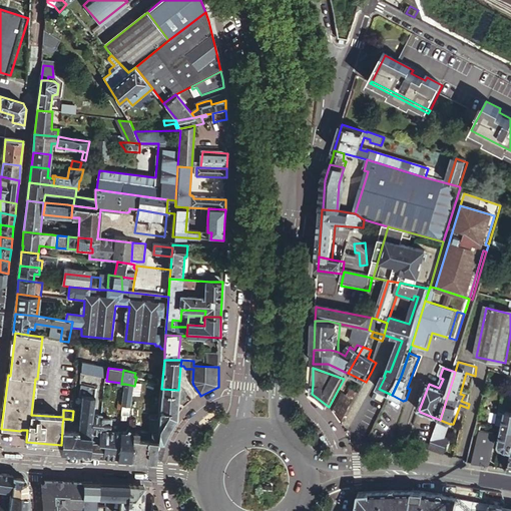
[(62,431),(61,445),(60,453),(90,455),(94,415),(97,388),(80,384),(79,397),(82,398),(80,426),(73,428),(69,428),(69,431),(62,431)]
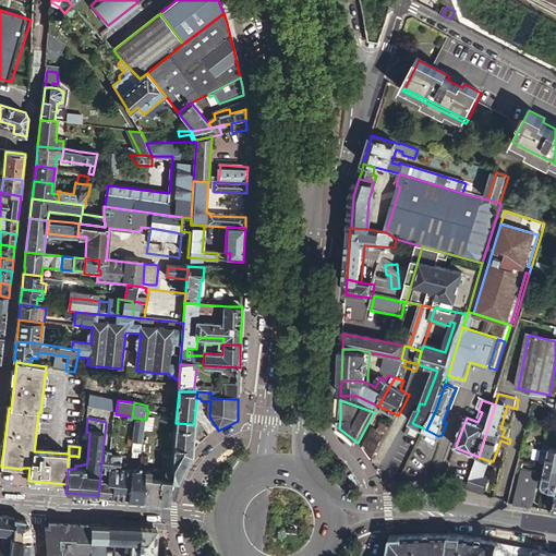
[(143,444),(146,420),(136,418),(136,424),(135,427),(134,438),(134,443),(143,444)]
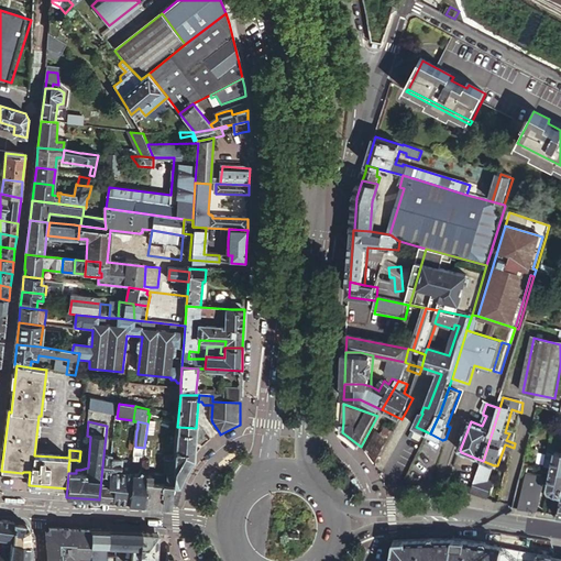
[(218,436),(220,433),(212,422),(208,425),(218,436)]
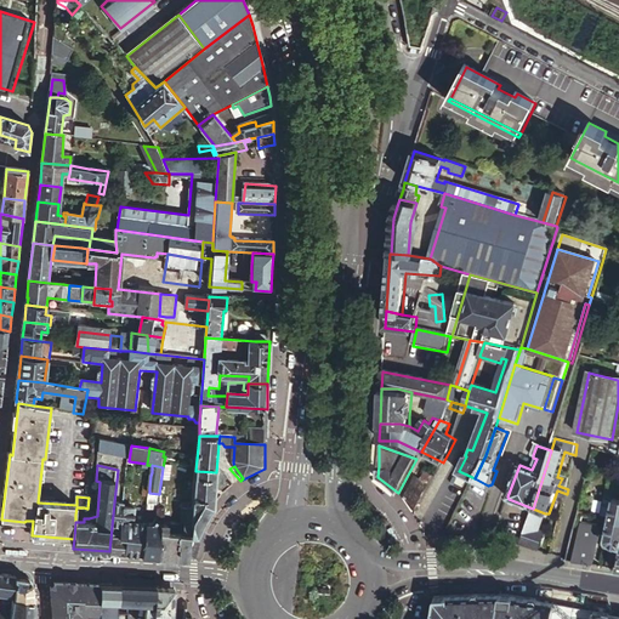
[(191,538),(197,538),(198,535),(200,531),(203,526),(205,521),(208,516),(211,511),(215,506),(216,487),(216,472),(196,471),(193,510),(192,527),(191,538)]
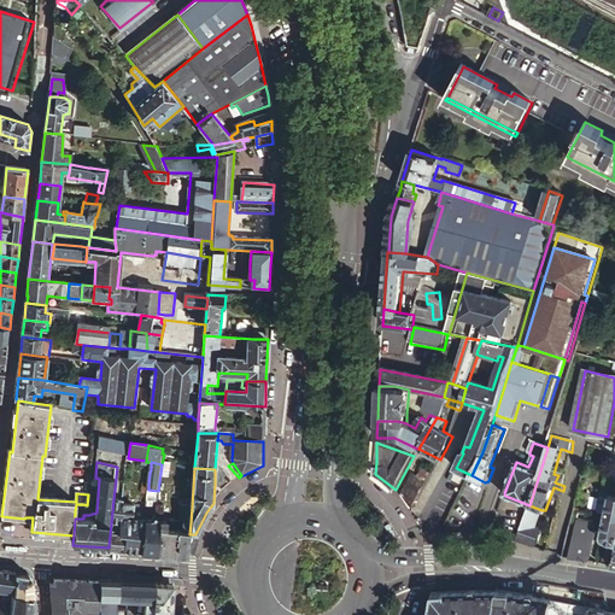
[(403,496),(413,510),(432,474),(423,469),(420,478),(414,474),(403,496)]
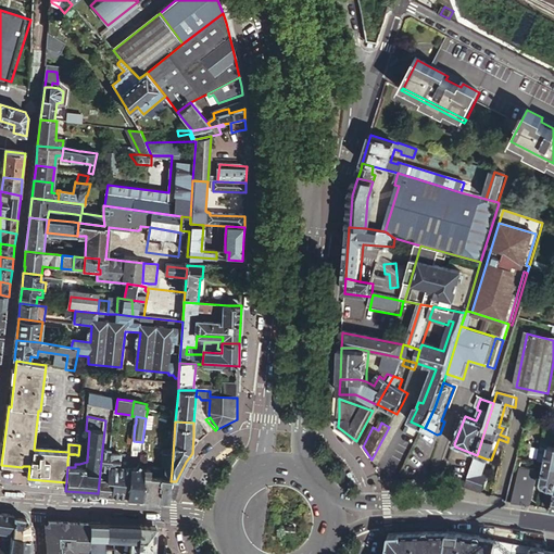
[(102,450),(98,493),(97,495),(112,496),(115,467),(110,467),(111,454),(111,451),(102,450)]
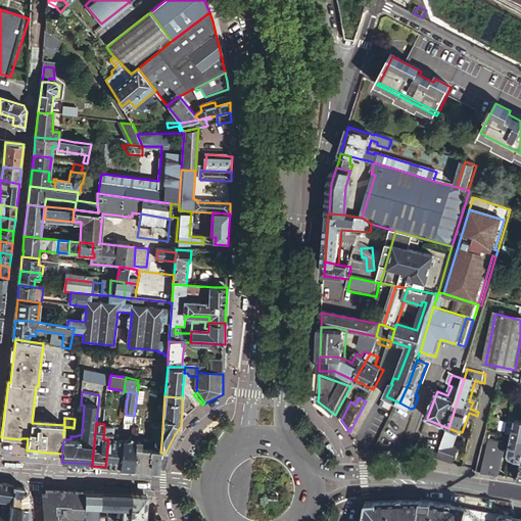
[(105,467),(120,469),(123,441),(124,429),(104,427),(103,439),(108,439),(105,467)]
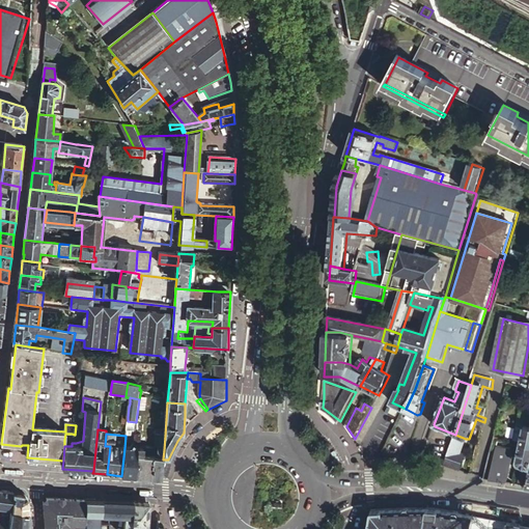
[(136,478),(151,478),(157,449),(164,450),(165,436),(157,436),(157,448),(143,447),(143,448),(140,448),(138,448),(135,477),(136,478)]
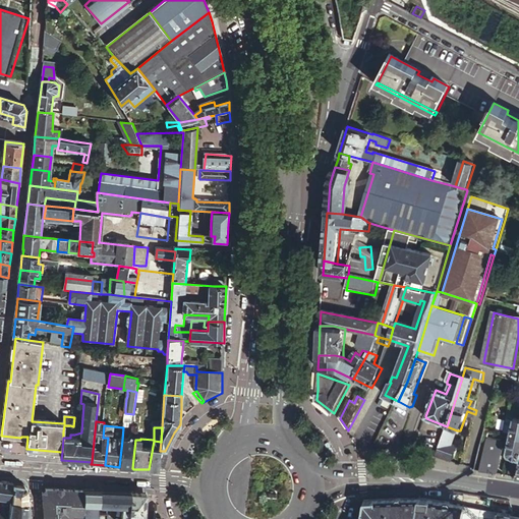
[(119,467),(132,468),(135,440),(130,436),(129,439),(128,441),(122,440),(119,467)]
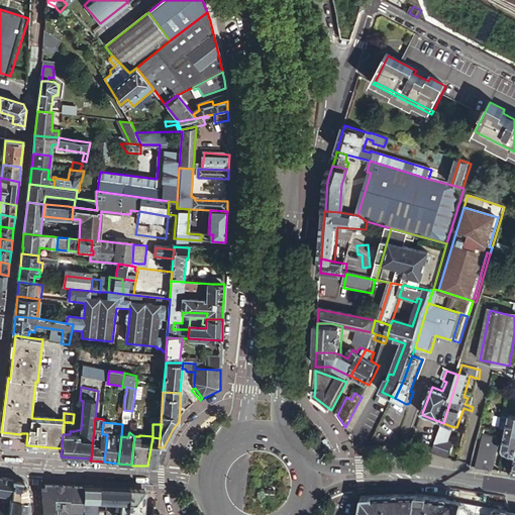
[(514,434),(508,433),(504,450),(506,453),(514,455),(514,434)]
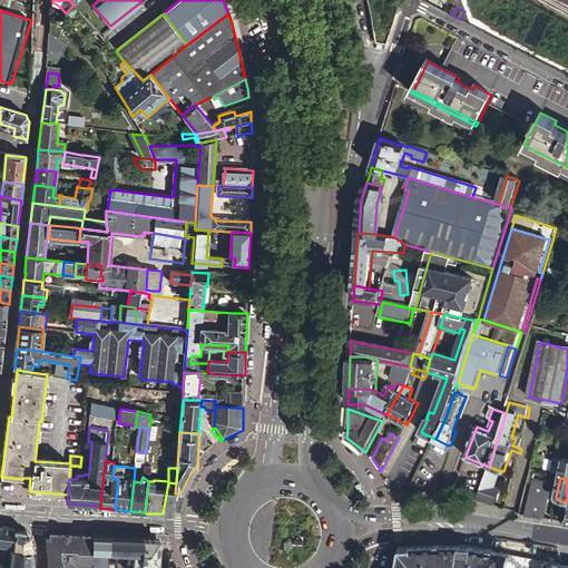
[(176,511),(180,498),(180,493),(175,493),(176,483),(168,482),(163,513),(174,515),(176,511)]
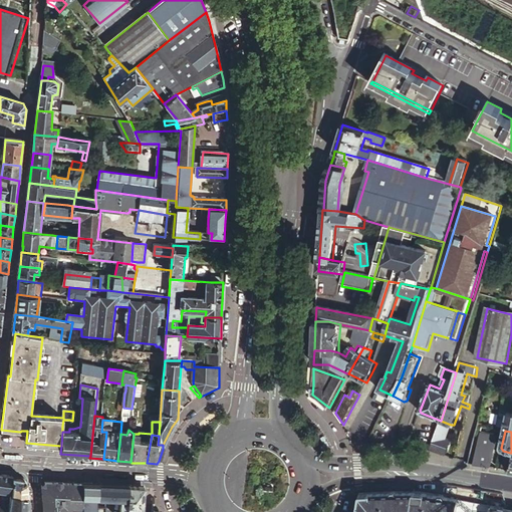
[(436,436),(431,452),(446,457),(451,441),(436,436)]
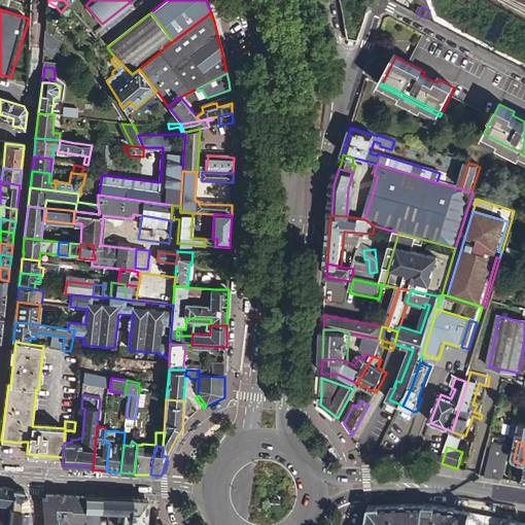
[(492,456),(487,476),(492,477),(494,468),(496,468),(498,458),(492,456)]
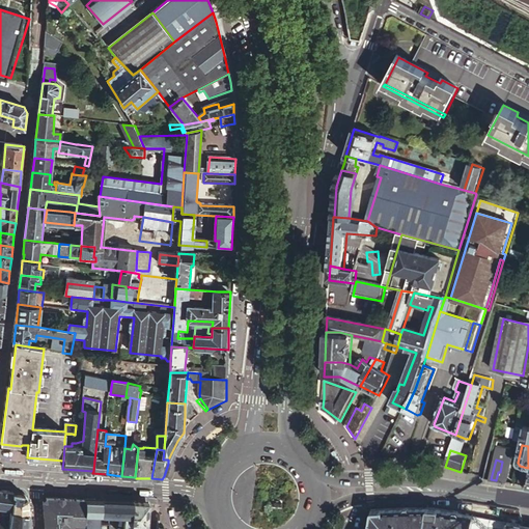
[(528,473),(523,472),(520,485),(528,486),(528,473)]
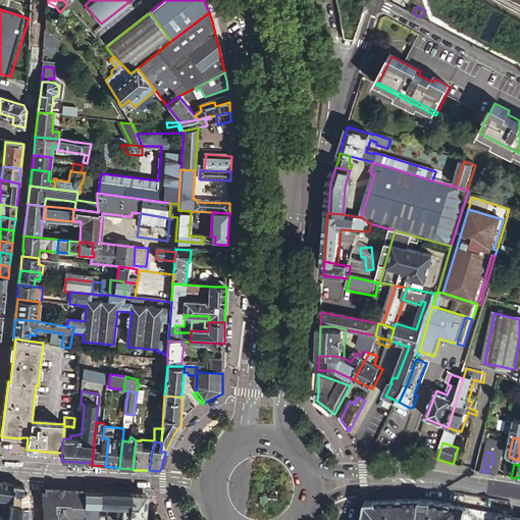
[(0,483),(0,507),(1,508),(2,500),(9,501),(12,502),(14,485),(0,483)]
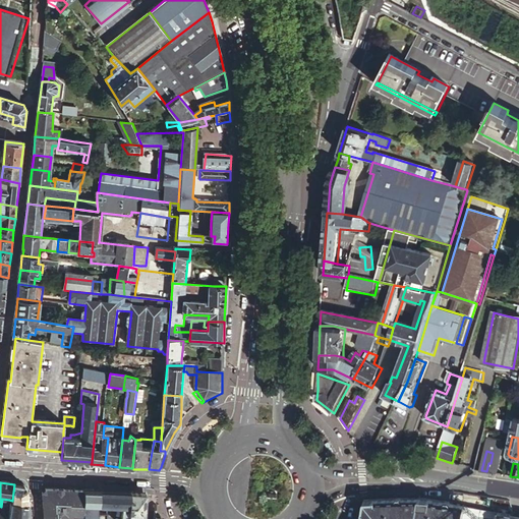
[(21,485),(14,484),(12,501),(12,502),(30,504),(29,491),(25,485),(21,485)]
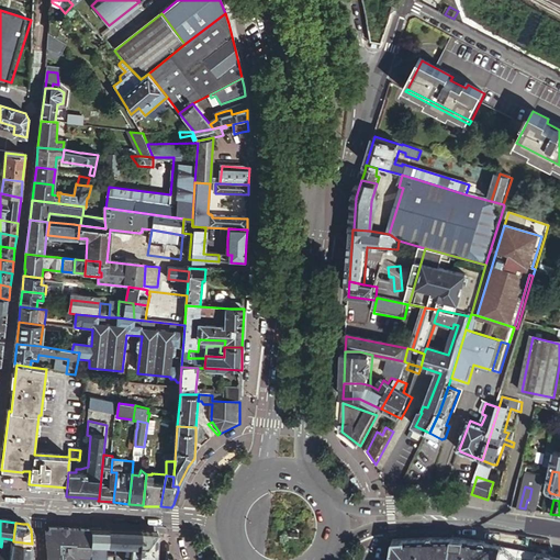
[(91,546),(91,529),(76,529),(49,527),(46,532),(48,559),(91,559),(91,546)]
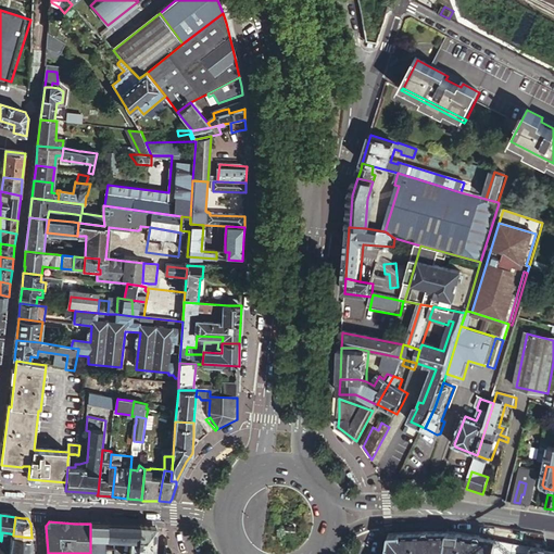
[(139,553),(138,548),(140,526),(108,524),(108,525),(90,524),(90,540),(90,553),(139,553)]
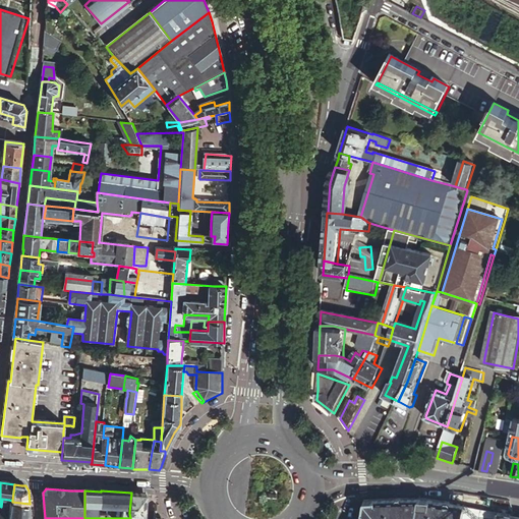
[(145,494),(131,493),(129,513),(130,518),(145,518),(147,497),(145,494)]
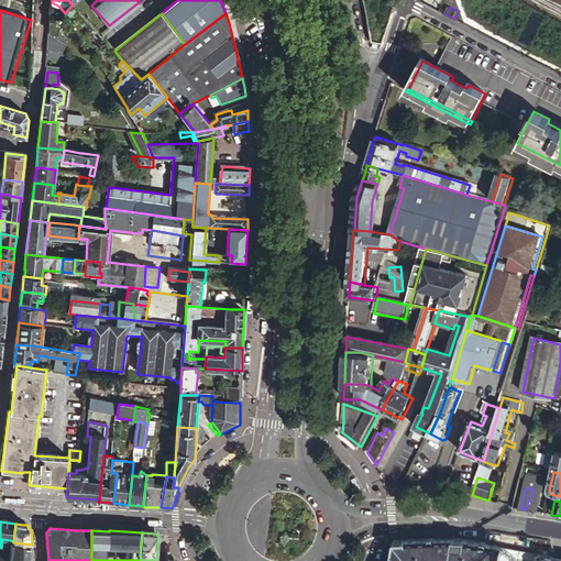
[(1,548),(0,554),(7,554),(8,556),(10,540),(2,539),(1,548)]
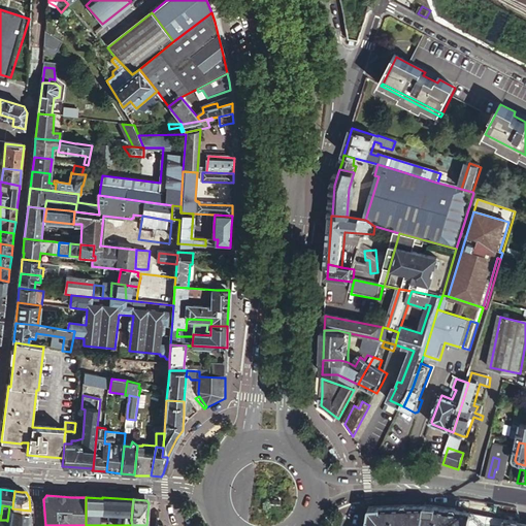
[(419,506),(395,507),(394,525),(423,525),(427,506),(419,506)]
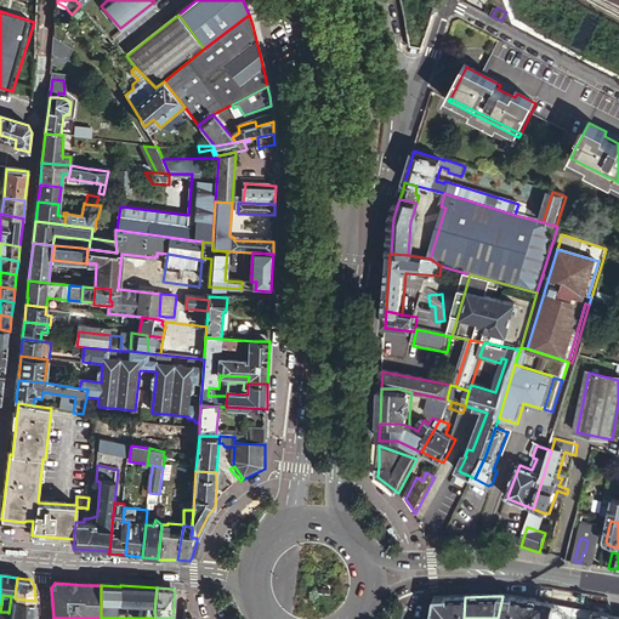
[(554,618),(556,605),(554,605),(529,600),(516,597),(511,597),(503,596),(498,618),(554,618)]
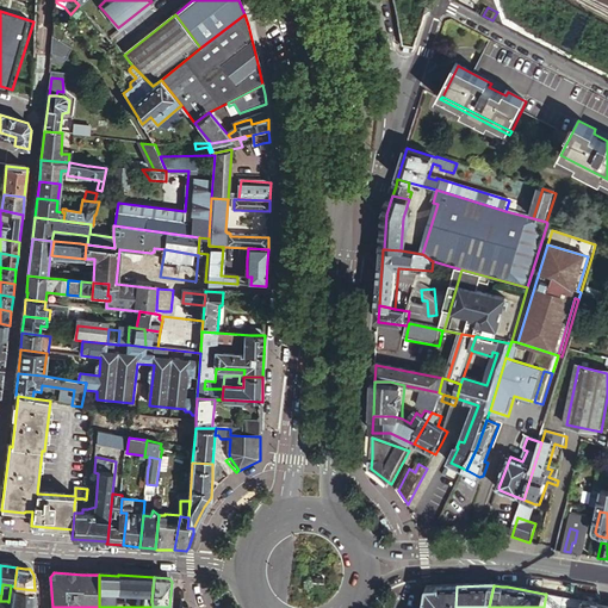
[(456,607),(457,587),(440,588),(433,588),(430,588),(429,589),(428,589),(428,590),(427,597),(426,603),(425,607),(456,607)]
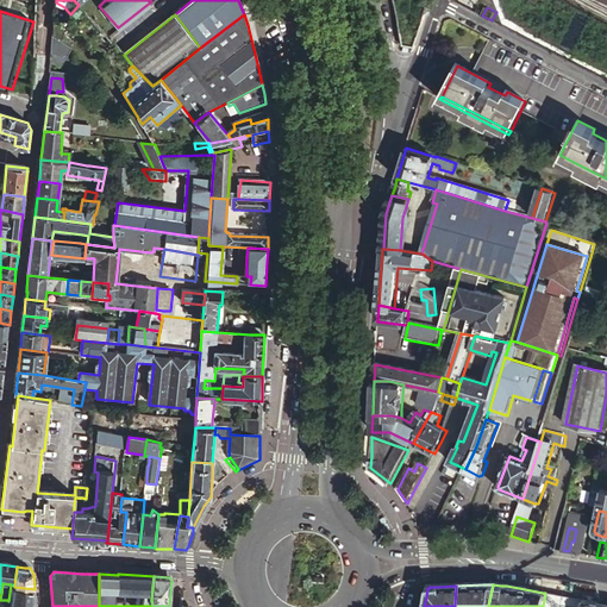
[(35,606),(35,589),(14,587),(11,606),(35,606)]
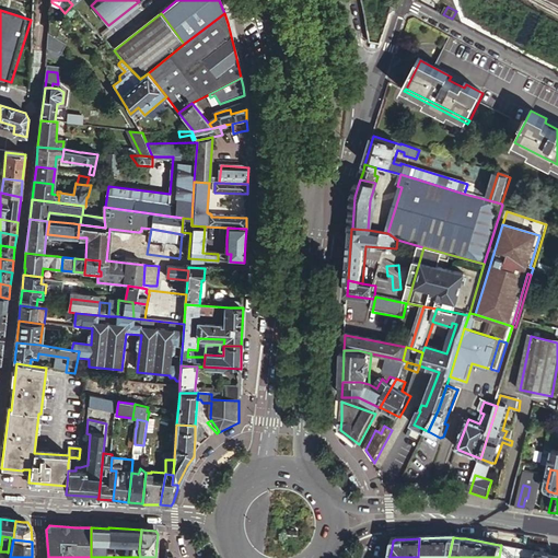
[(520,557),(522,548),(511,546),(506,546),(501,545),(499,557),(520,557)]
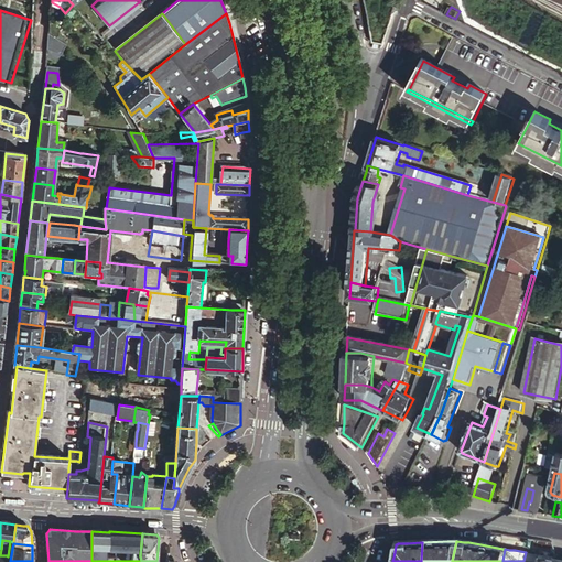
[(539,561),(540,555),(537,554),(529,553),(526,552),(523,561),(539,561)]
